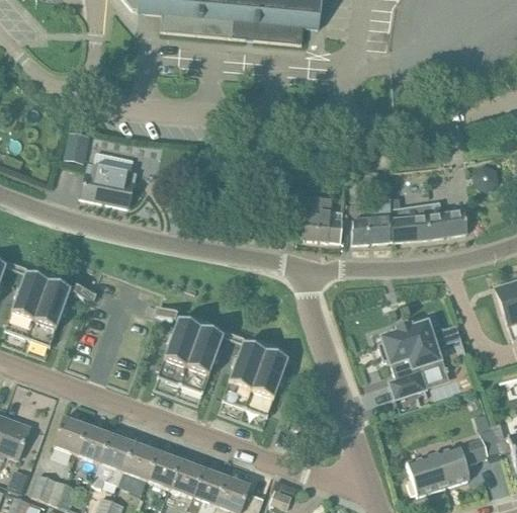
[(139,0),(138,11),(163,14),(161,30),(302,44),(304,26),(319,28),(321,0),(139,0)]
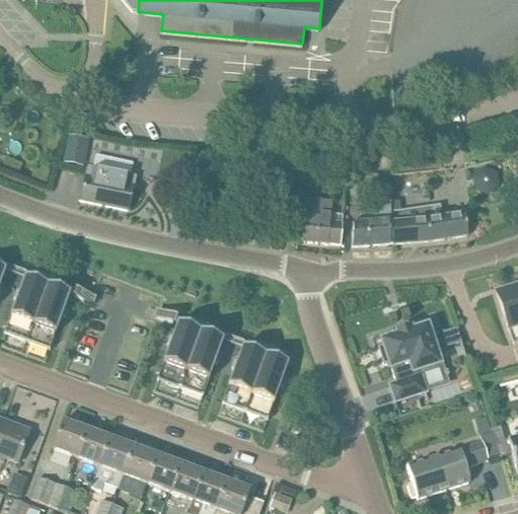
[(66,144),(61,158),(73,162),(78,148),(66,144)]
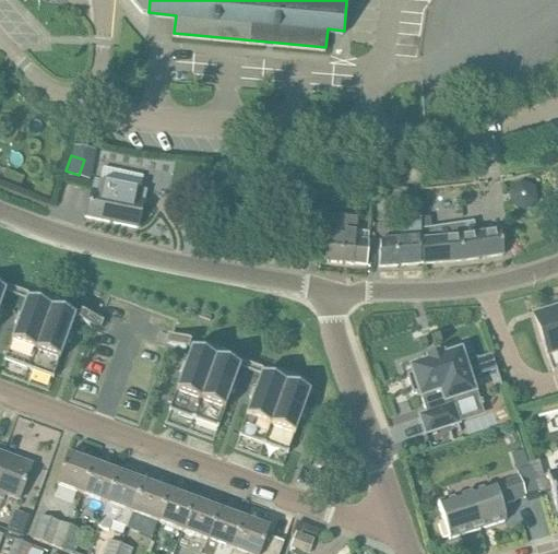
[(139,223),(146,187),(95,176),(87,212),(139,223)]
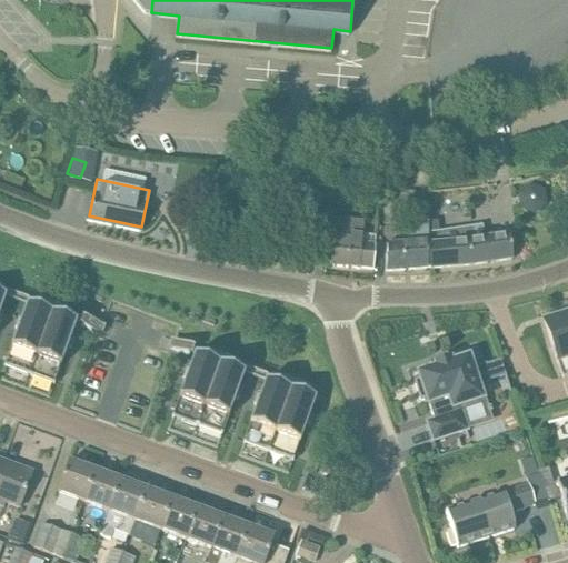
[(299,179),(297,210),(317,212),(320,181),(299,179)]
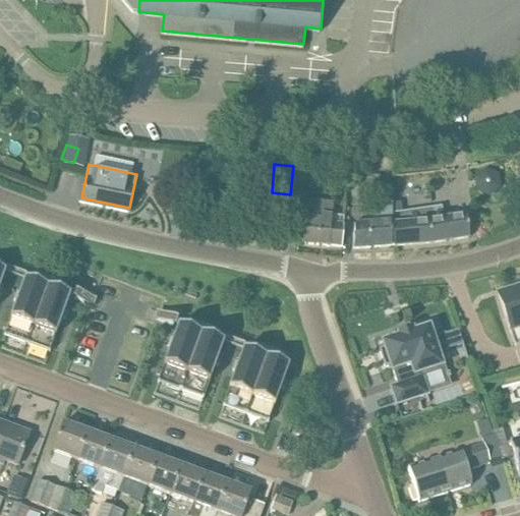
[(500,167),(478,165),(476,185),(498,187),(500,167)]
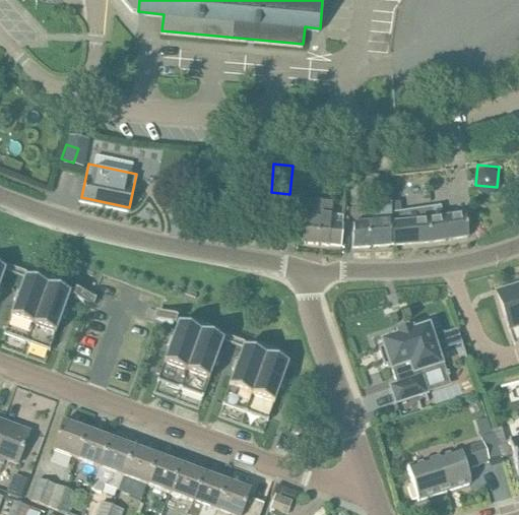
[(392,240),(392,218),(392,199),(391,199),(392,188),(379,187),(378,199),(373,199),(373,217),(354,218),(354,243),(392,240)]
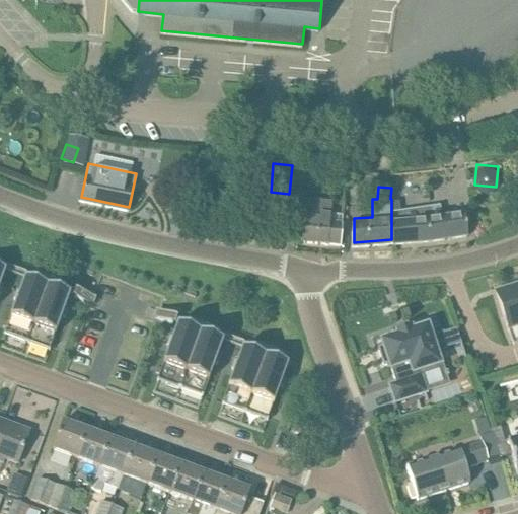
[(342,240),(343,218),(330,217),(333,199),(306,197),(302,237),(328,239),(342,240)]
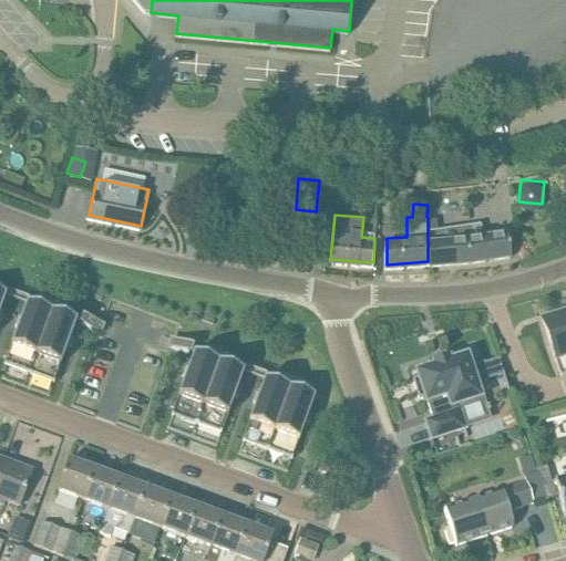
[(438,226),(436,216),(428,217),(428,238),(429,266),(471,261),(511,253),(507,231),(483,235),(481,220),(438,226)]
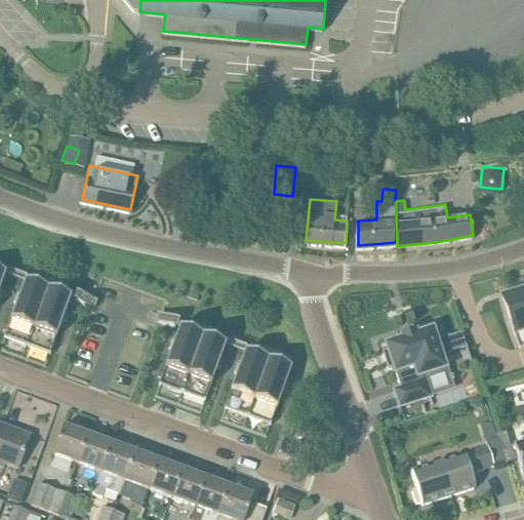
[(27,343),(50,280),(36,275),(34,280),(25,277),(19,290),(16,289),(13,298),(16,298),(3,333),(27,343)]
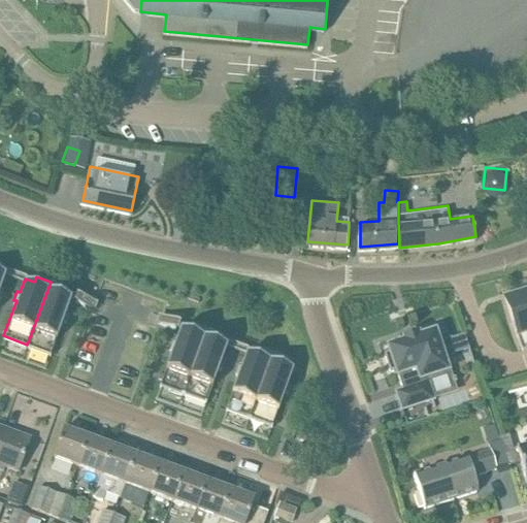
[(51,282),(27,345),(50,353),(63,318),(66,319),(69,311),(66,309),(71,296),(62,292),(64,287),(51,282)]
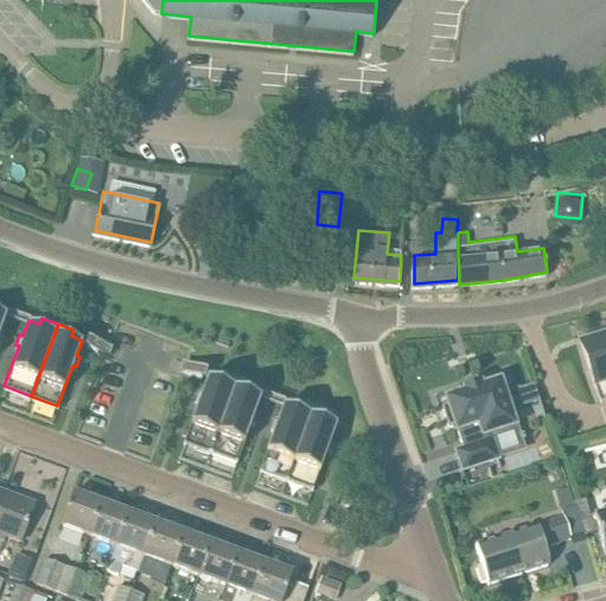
[(605,327),(581,337),(601,397),(605,396),(605,327)]
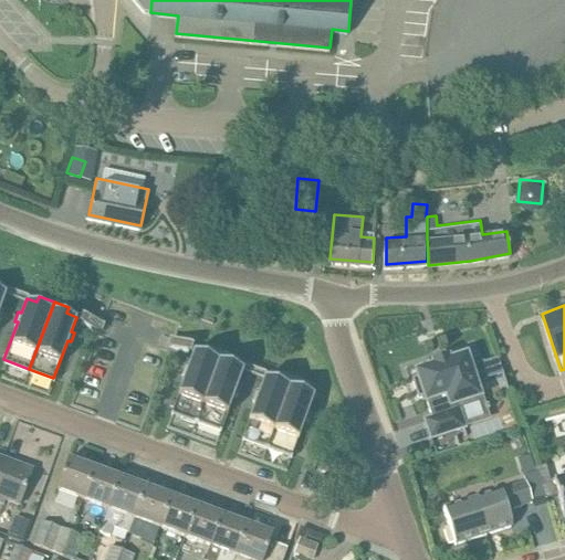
[(196,419),(220,351),(206,347),(203,352),(194,349),(188,363),(186,362),(182,371),(185,372),(171,410),(196,419)]
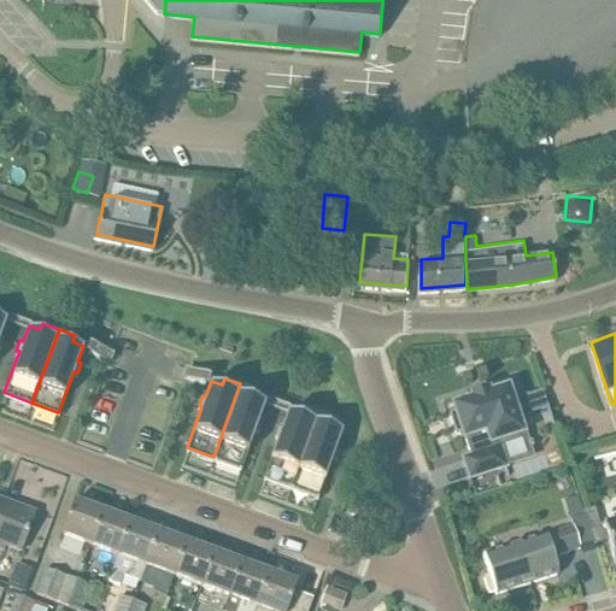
[(259,428),(263,418),(259,417),(265,400),(254,397),(257,389),(240,383),(213,457),(241,468),(256,427),(259,428)]
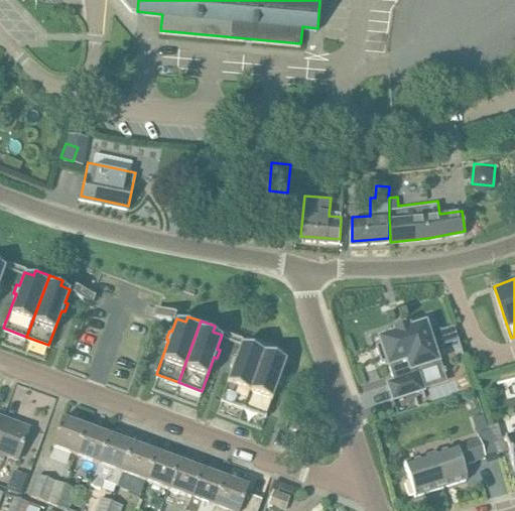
[(437,359),(425,321),(409,326),(408,323),(394,328),(395,330),(379,336),(381,340),(376,342),(382,360),(387,358),(388,363),(389,363),(394,378),(388,380),(393,396),(423,386),(417,370),(412,372),(411,367),(437,359)]
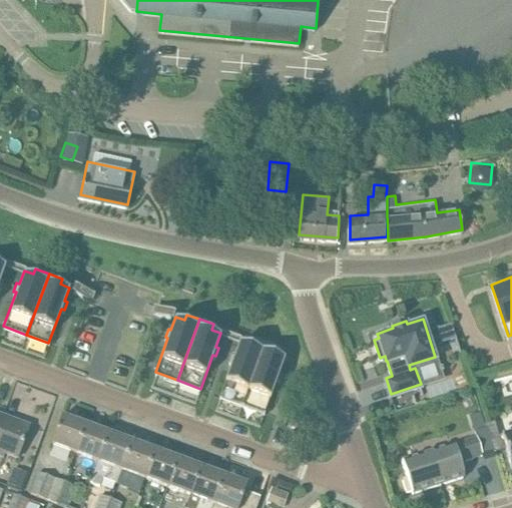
[(241,404),(264,343),(250,338),(248,343),(239,340),(234,353),(231,352),(228,361),(231,362),(218,396),(241,404)]
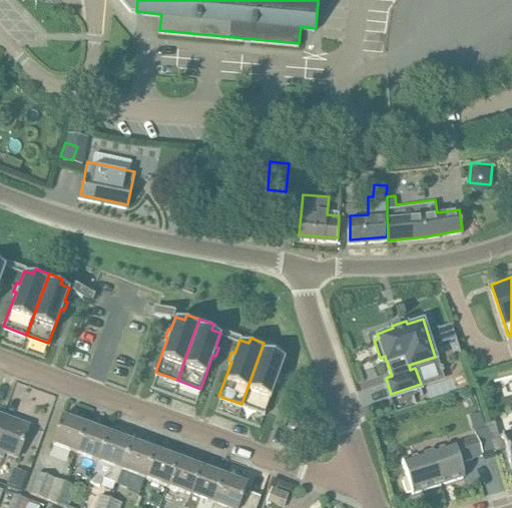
[(264,343),(241,404),(265,412),(277,378),(280,379),(283,371),(280,370),(285,357),(276,353),(278,348),(264,343)]
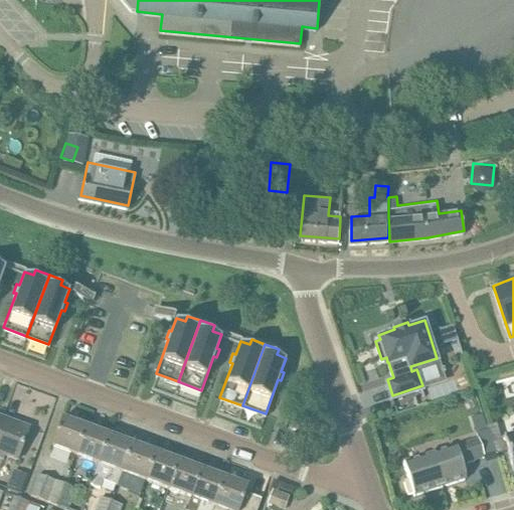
[(5,413),(0,428),(0,453),(4,455),(6,451),(19,456),(30,422),(5,413)]
